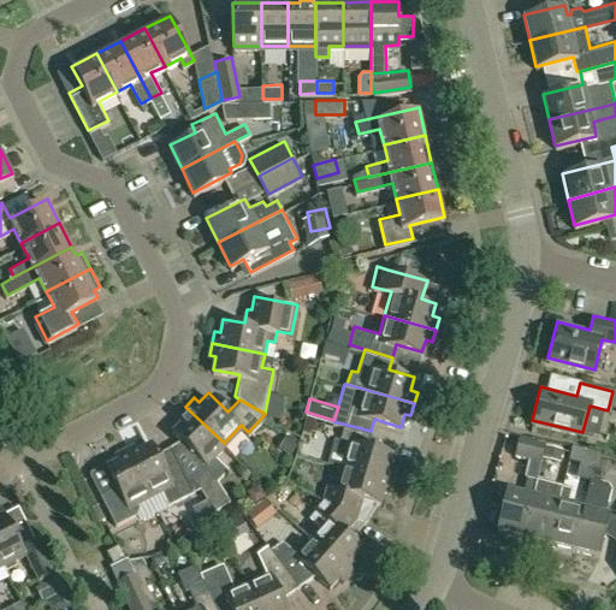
[(227,466),(214,454),(224,443),(185,407),(177,415),(182,420),(172,430),(209,466),(194,477),(217,508),(231,498),(217,478),(227,466)]
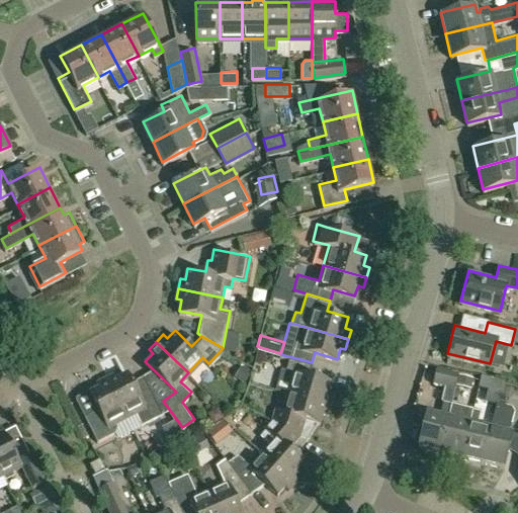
[(287,389),(330,402),(333,392),(328,390),(330,379),(309,372),(312,362),(288,356),(286,366),(293,368),(287,389)]
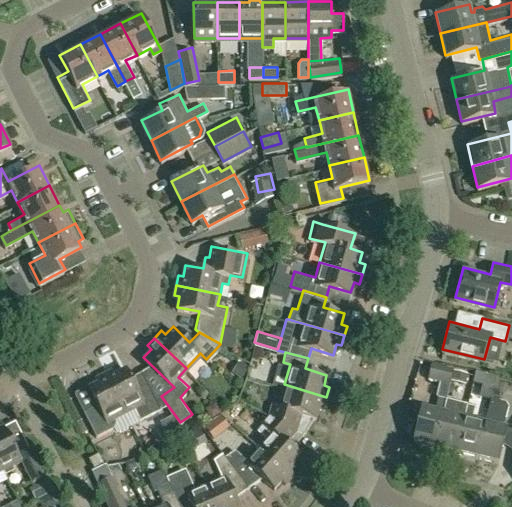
[(453,366),(433,362),(429,377),(449,382),(450,378),(452,368),(453,366)]
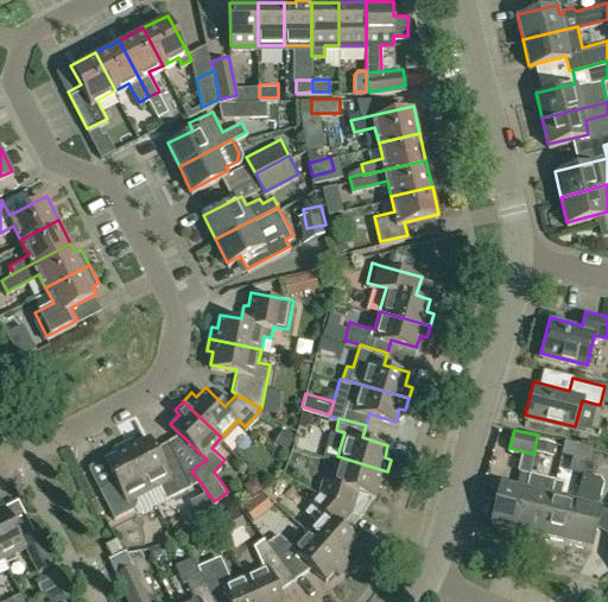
[(124,439),(149,487),(160,481),(166,494),(190,482),(173,450),(162,457),(150,433),(138,439),(134,433),(124,439)]
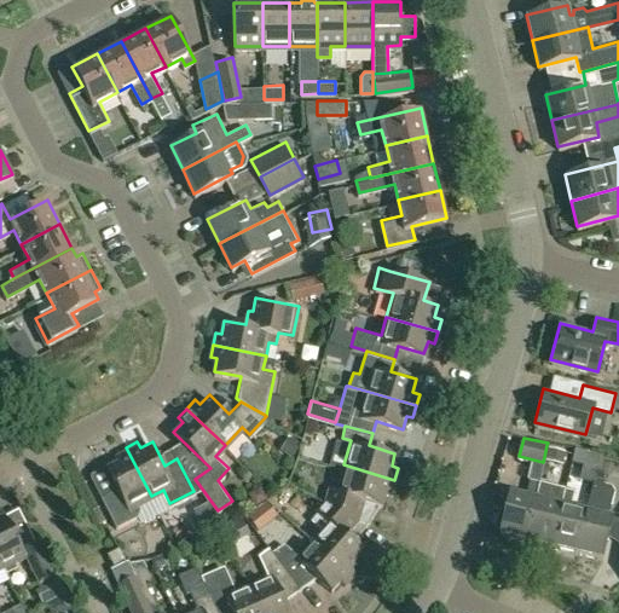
[(547,445),(544,457),(562,461),(565,449),(547,445)]
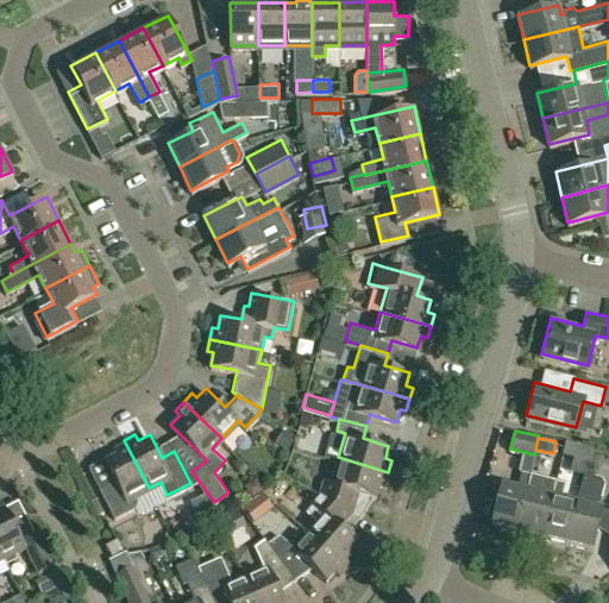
[(565,438),(562,451),(573,453),(570,468),(583,471),(590,444),(565,438)]
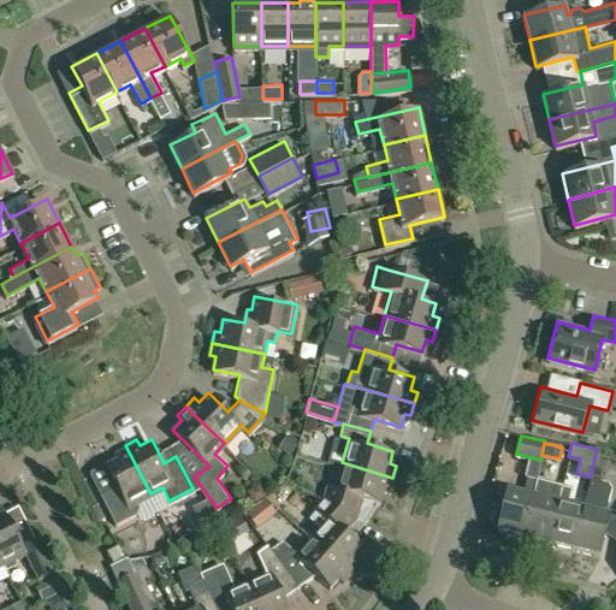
[(136,501),(150,493),(125,445),(114,451),(118,457),(106,462),(117,483),(100,491),(116,521),(136,510),(138,505),(136,501)]
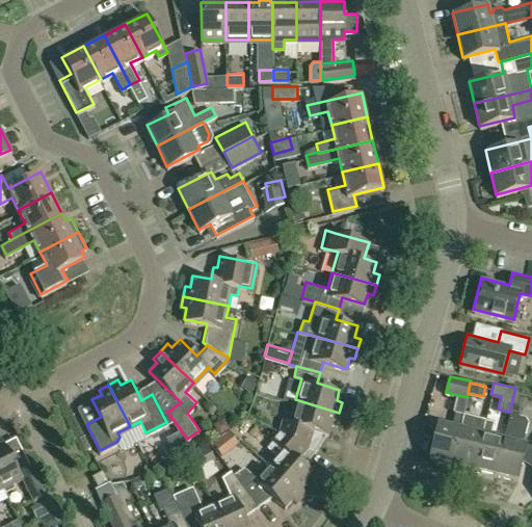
[(336,423),(339,413),(295,399),(290,418),(286,417),(282,429),(316,449),(327,431),(330,421),(336,423)]
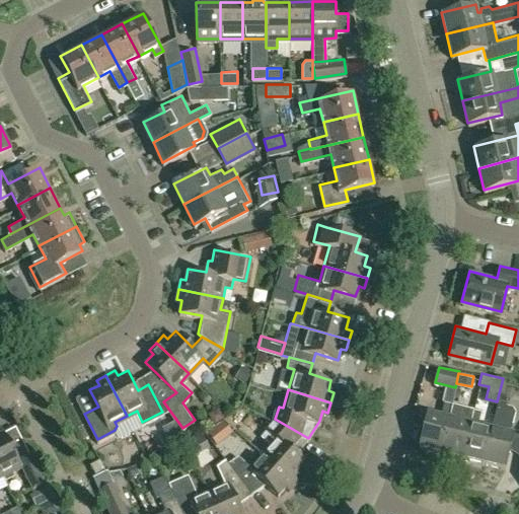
[(419,445),(440,450),(452,401),(444,399),(440,414),(427,411),(419,445)]
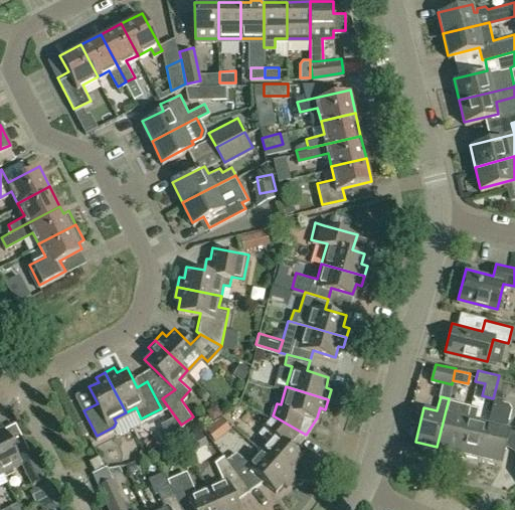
[(470,403),(462,401),(449,398),(437,447),(440,448),(439,452),(450,454),(451,451),(458,452),(470,403)]
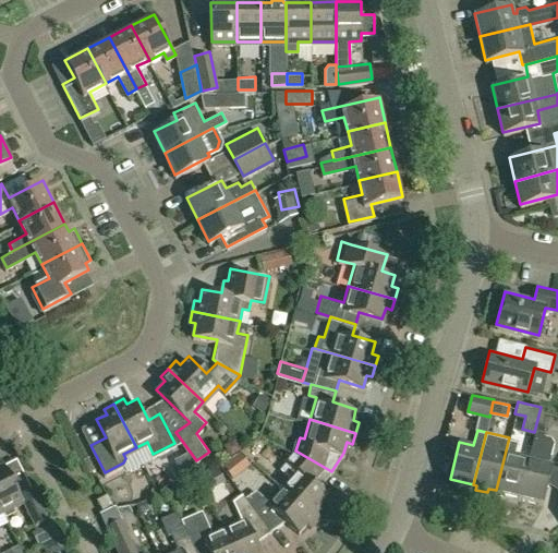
[(543,502),(552,465),(548,464),(554,441),(550,435),(534,432),(528,458),(519,495),(543,502)]
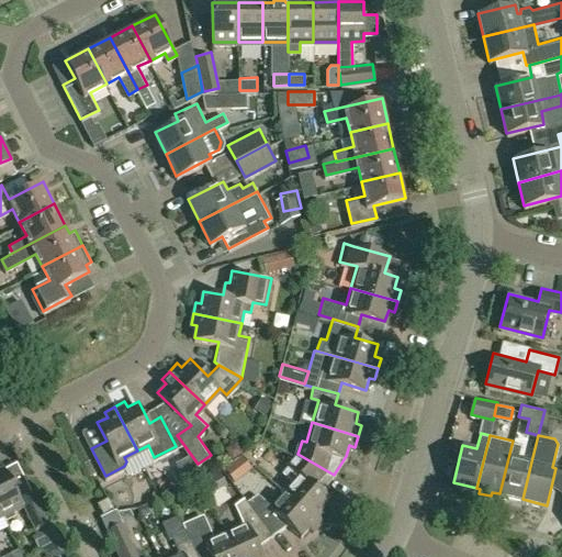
[(226,444),(235,459),(247,453),(237,437),(226,444)]
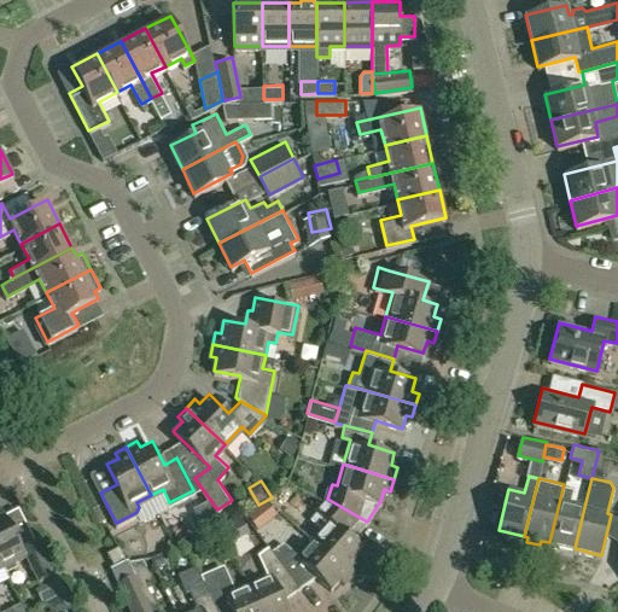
[(549,542),(575,548),(584,507),(569,503),(573,487),(564,484),(549,542)]
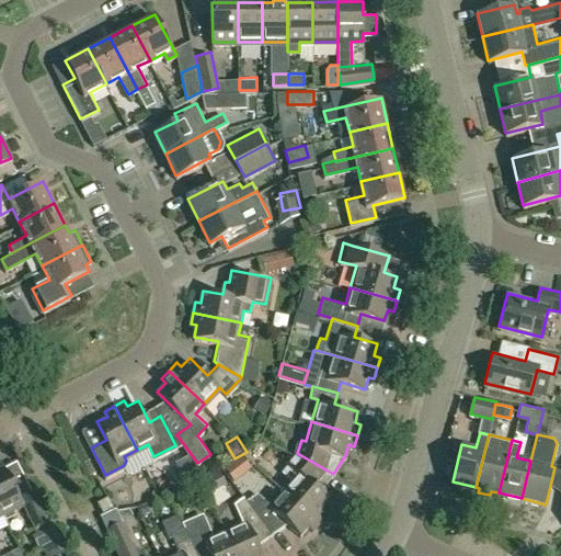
[(290,478),(283,486),(319,518),(327,510),(323,507),(331,498),(320,488),(333,474),(297,453),(295,452),(285,462),(287,464),(282,469),(290,478)]
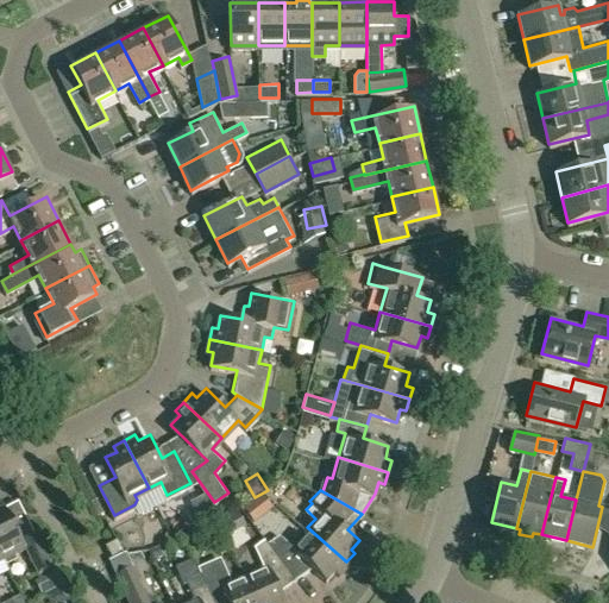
[(249,503),(253,514),(277,503),(272,491),(249,503)]
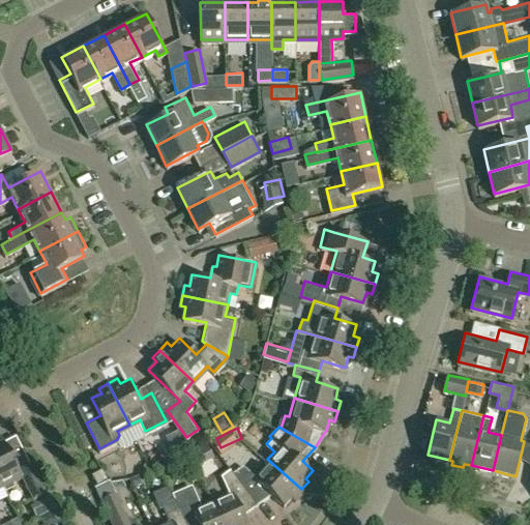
[(12,479),(22,474),(33,496),(45,491),(25,453),(13,459),(3,438),(0,439),(0,478),(3,485),(5,488),(13,484),(12,479)]
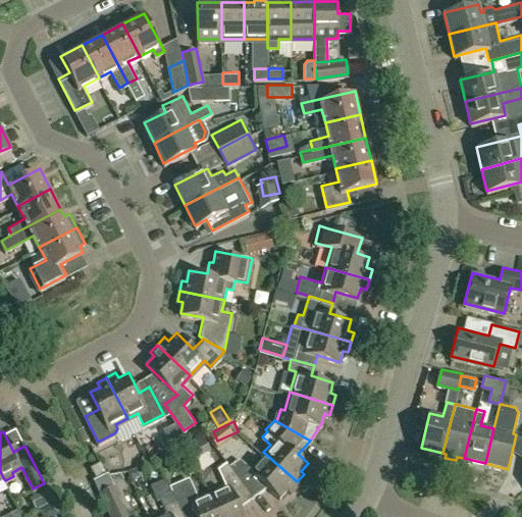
[(254,455),(254,440),(233,440),(233,438),(226,438),(226,455),(254,455)]
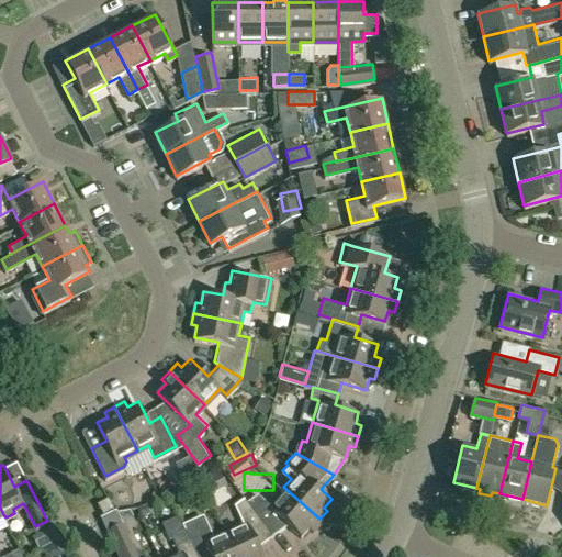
[(313,527),(319,519),(283,487),(269,503),(258,492),(248,499),(272,533),(288,522),(300,533),(308,524),(313,527)]
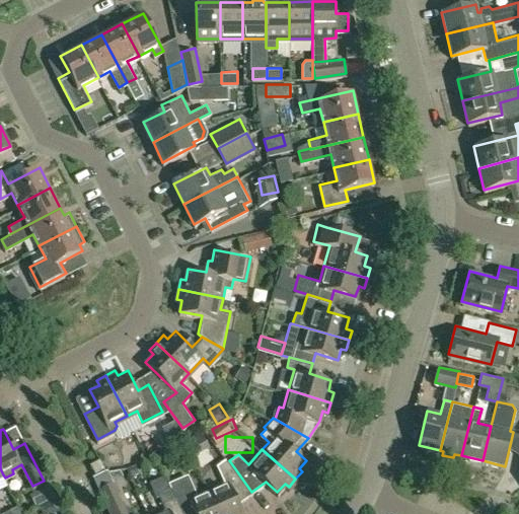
[(95,470),(104,466),(99,456),(90,461),(95,470)]
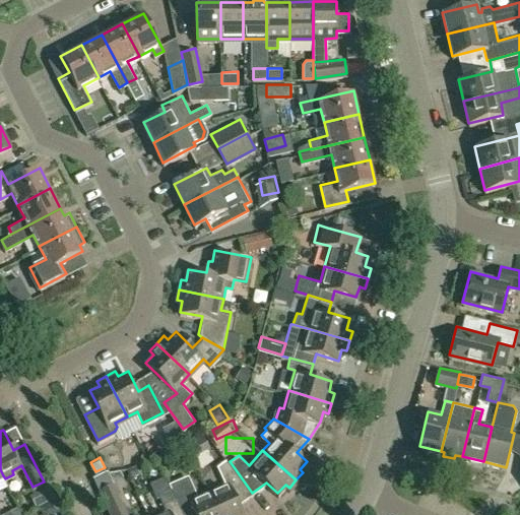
[(209,490),(219,514),(244,514),(239,502),(252,493),(230,461),(229,462),(226,459),(217,465),(221,474),(225,483),(209,490)]
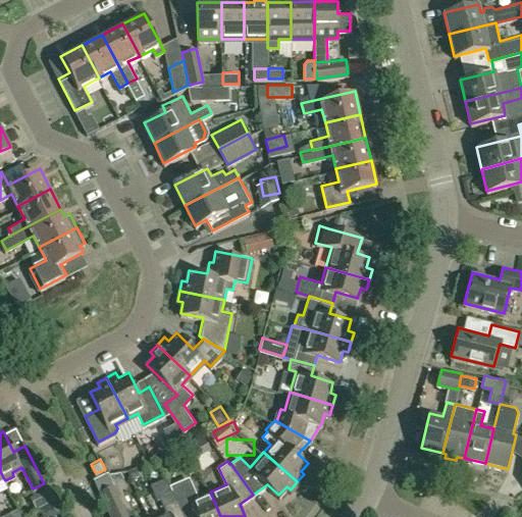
[(128,516),(109,472),(95,479),(111,516),(128,516)]
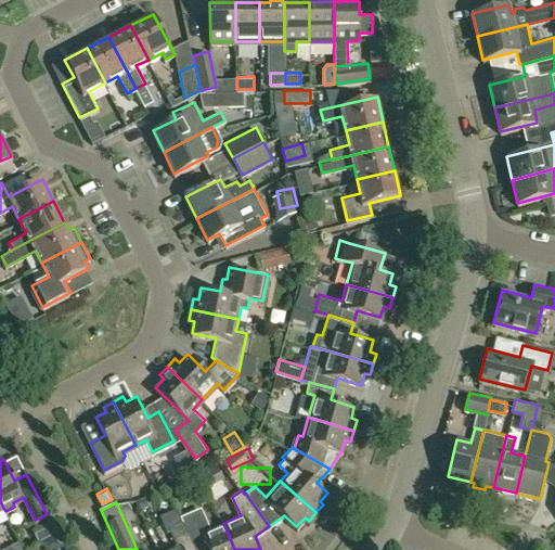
[(191,527),(211,519),(205,502),(184,511),(191,527)]
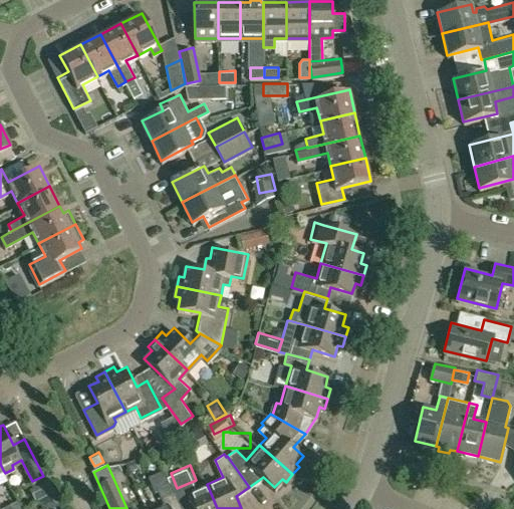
[(165,503),(150,508),(182,508),(174,490),(170,482),(158,487),(165,503)]
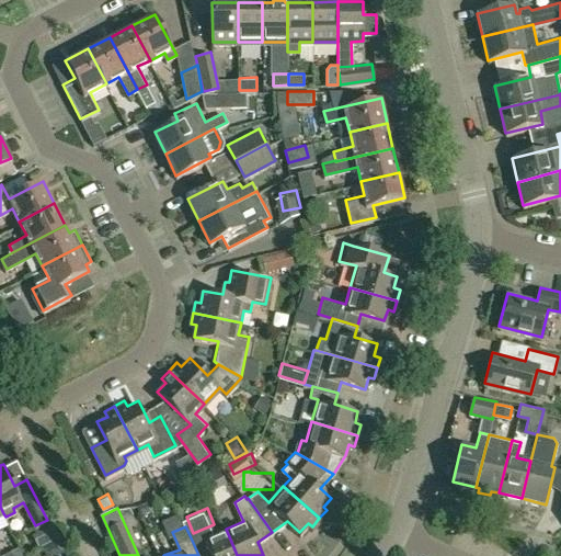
[(190,535),(198,555),(206,555),(212,554),(212,555),(237,555),(226,529),(214,534),(210,526),(190,535)]
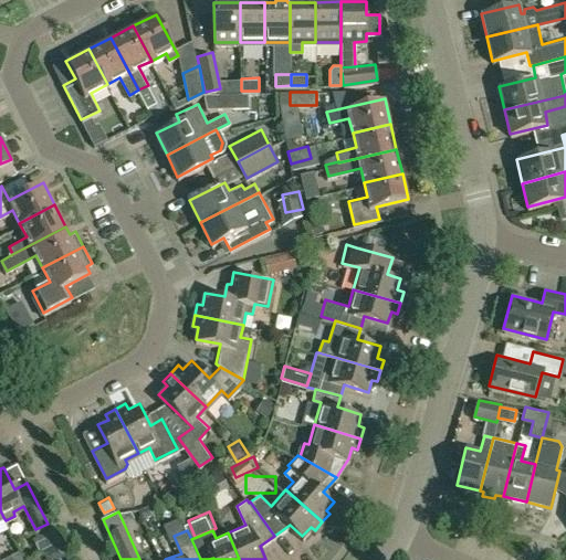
[(69,559),(67,542),(52,543),(53,559),(69,559)]
